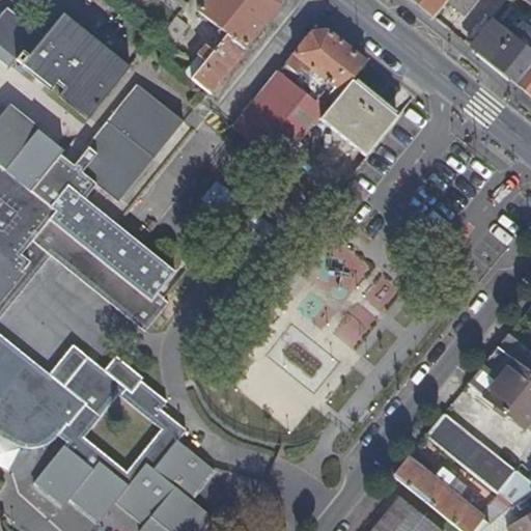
[(197,71),(173,52),(169,58),(211,91),(279,4),(279,0),(205,0),(198,10),(226,33),(214,50),(205,44),(198,54),(205,59),(197,71)]
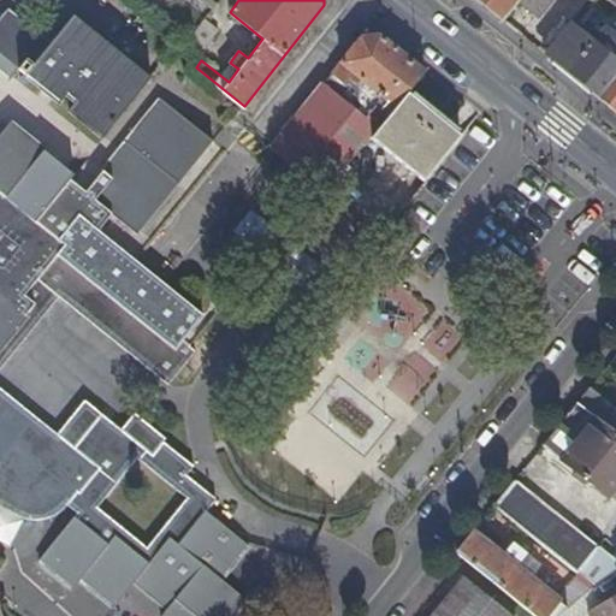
[(479,0),(505,21),(521,0),(479,0)]
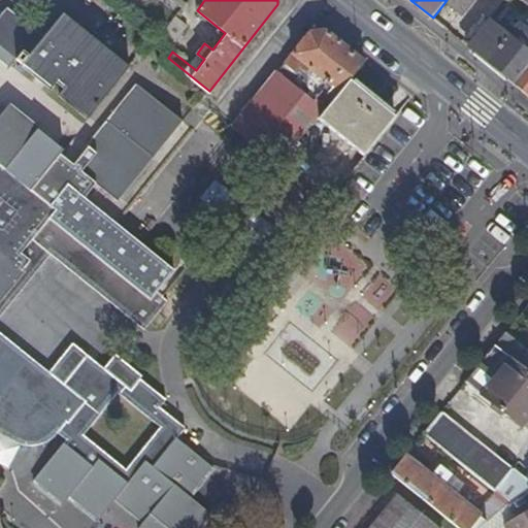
[(451,0),(467,12),(476,0),(451,0)]
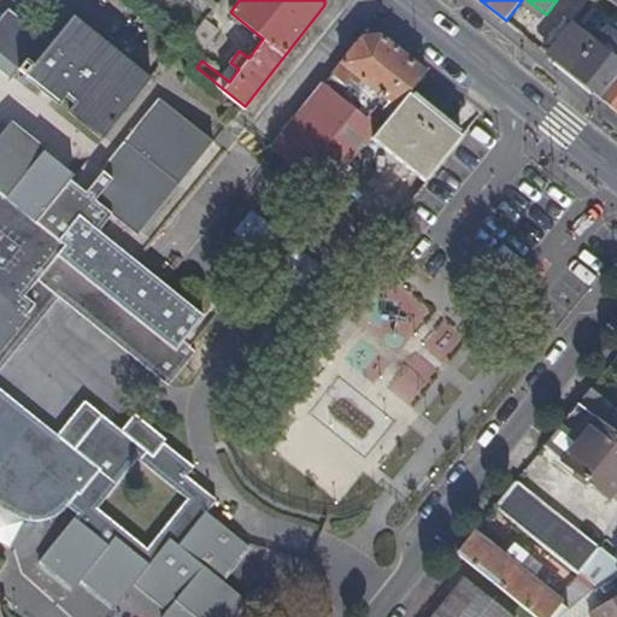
[(51,46),(7,11),(0,19),(0,69),(13,80),(22,70),(63,104),(70,95),(77,101),(71,110),(105,139),(153,78),(128,59),(131,53),(104,31),(100,36),(75,16),(51,46)]
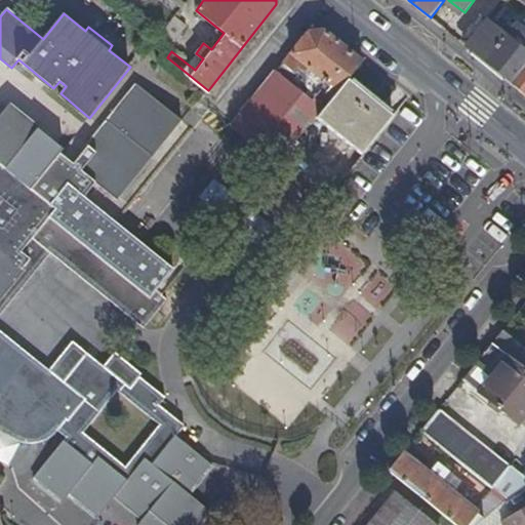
[(186,24),(174,14),(158,35),(169,44),(186,24)]
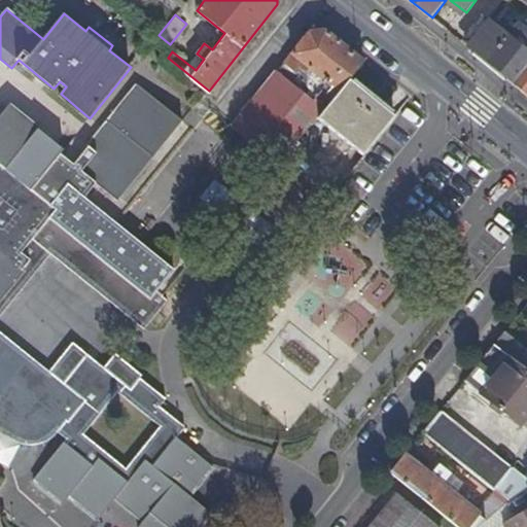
[(481,14),(461,41),(471,49),(492,23),(481,14)]
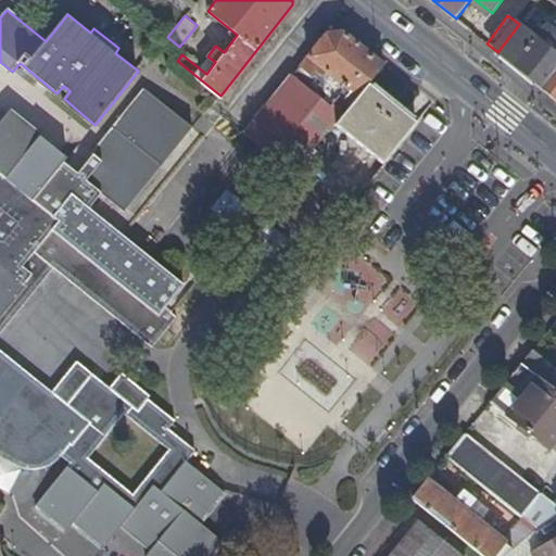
[(555,53),(519,24),(497,52),(555,99),(555,53)]
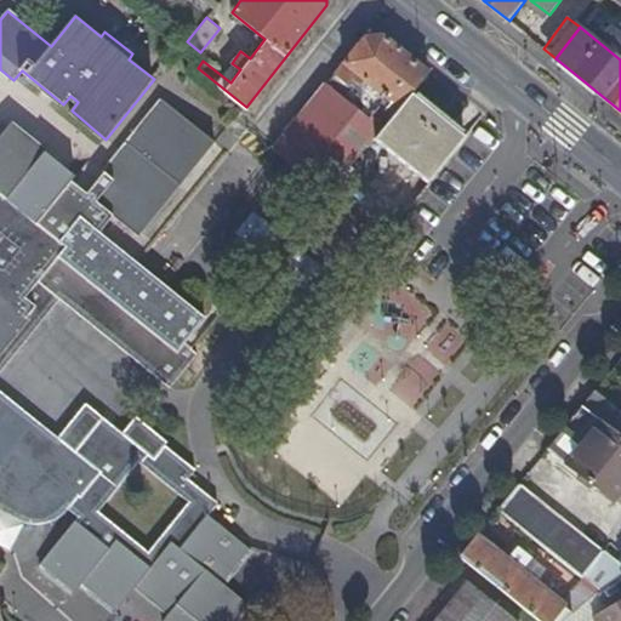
[(354,108),(326,85),(273,151),(330,197),(374,142),(411,93),(428,73),(382,35),(364,39),(335,74),(348,85),(353,80),(362,86),(365,81),(371,86),(357,103),(358,104),(354,108)]
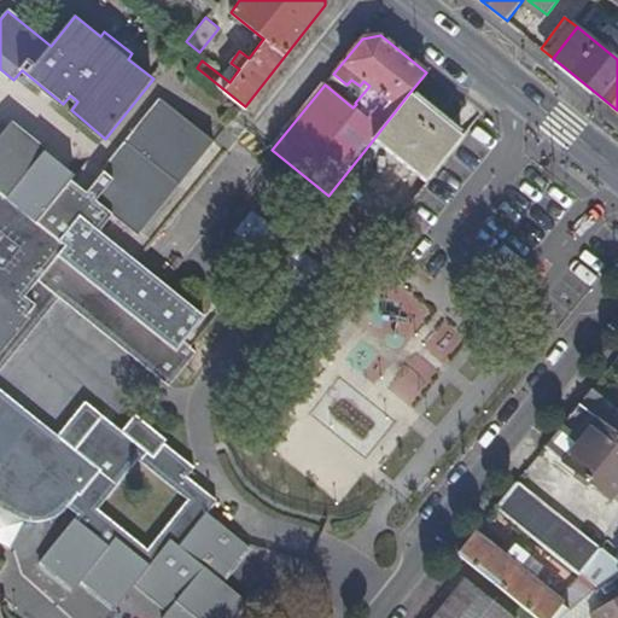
[(372,141),(425,186),(461,140),(464,138),(409,93),(372,141)]
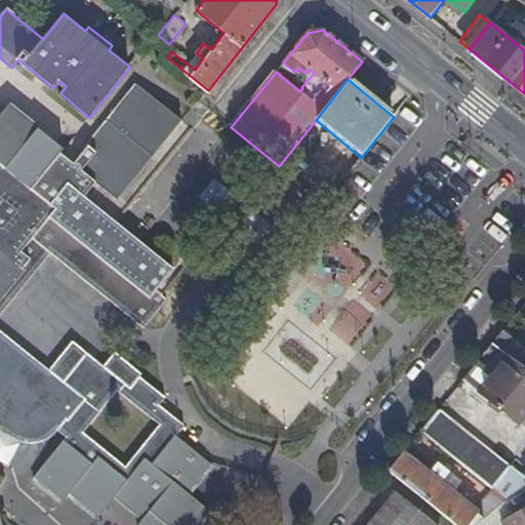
[(199,524),(211,510),(190,492),(192,491),(213,463),(177,435),(186,425),(161,404),(167,397),(142,376),(131,388),(89,353),(65,381),(42,364),(40,367),(10,339),(0,331),(0,316),(50,253),(68,267),(99,292),(145,329),(167,300),(156,291),(173,270),(139,242),(108,216),(84,198),(95,184),(117,201),(182,121),(137,84),(77,160),(10,106),(0,117),(0,435),(16,445),(22,446),(28,447),(34,446),(40,445),(45,443),(50,440),(54,437),(56,434),(59,431),(66,435),(34,477),(64,500),(70,493),(98,517),(116,495),(144,518),(138,524),(199,524)]
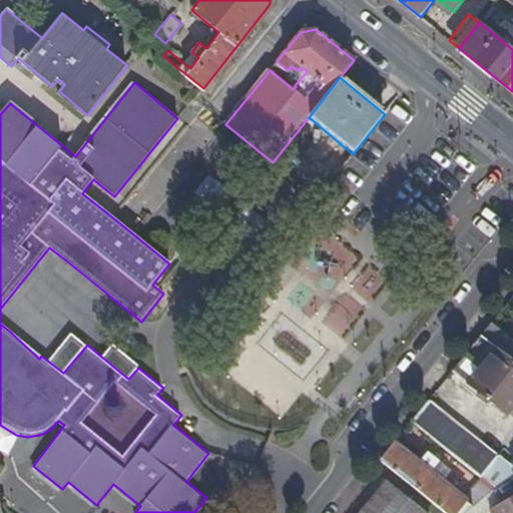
[(206,174),(191,190),(211,207),(225,192),(206,174)]
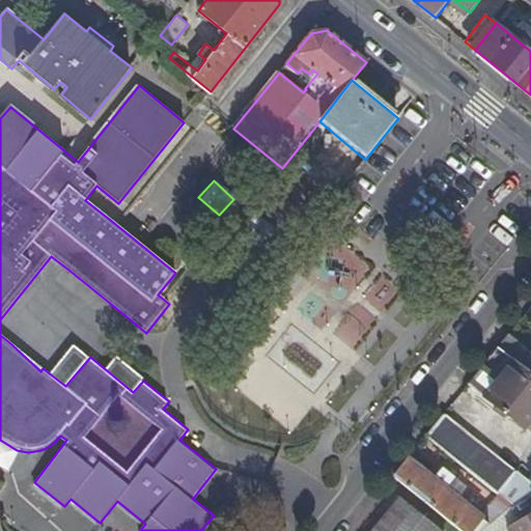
[(348,267),(338,282),(351,291),(369,266),(342,246),(334,256),(348,267)]
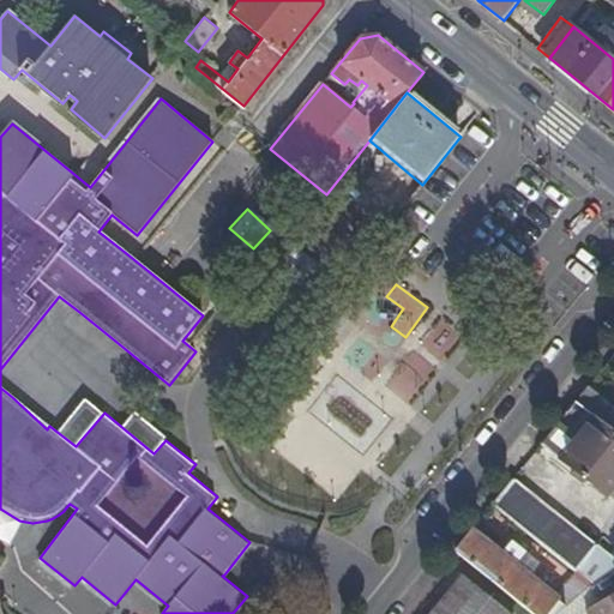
[(445,349),(458,331),(443,320),(429,338),(445,349)]
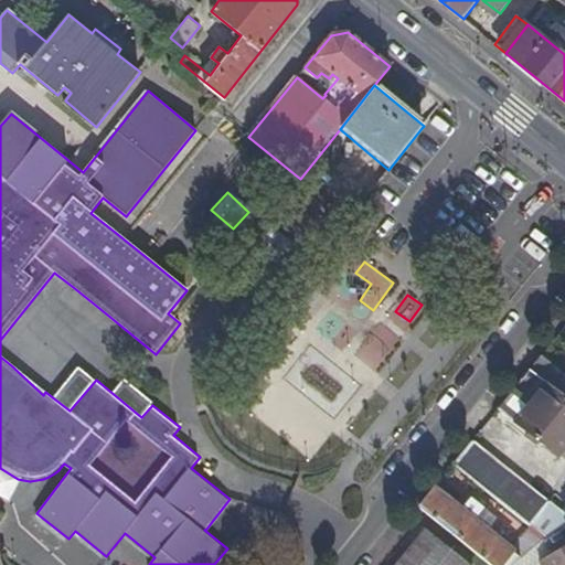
[(380,324),(359,355),(376,368),(397,338),(380,324)]
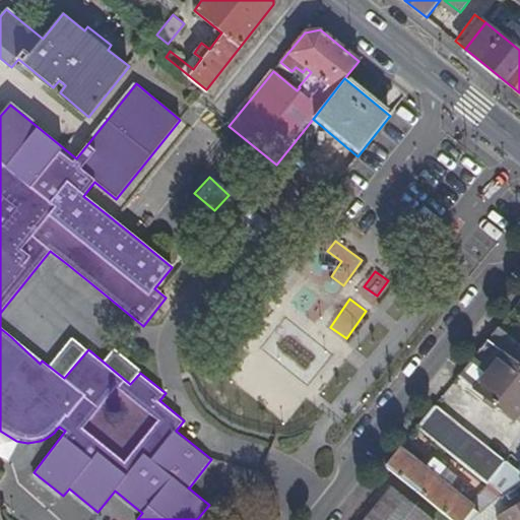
[(519,342),(499,326),(488,340),(519,366),(519,342)]
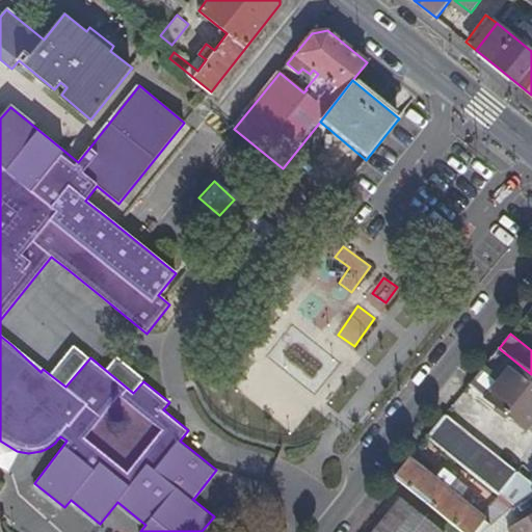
[(470,384),(531,433),(531,374),(499,348),(470,384)]
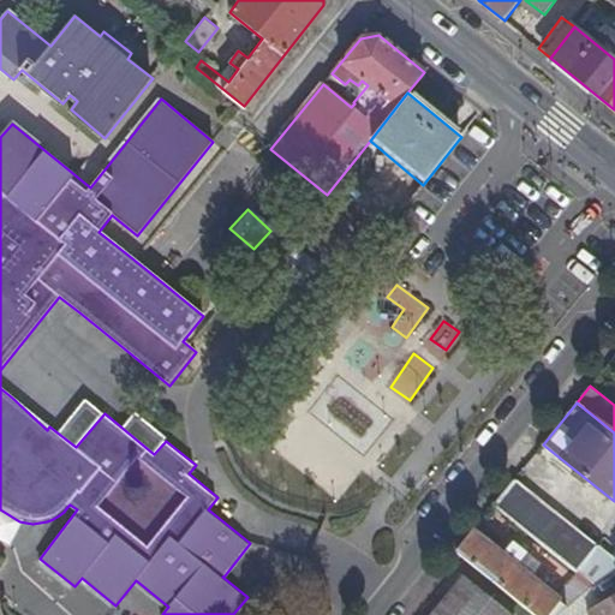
[(614,567),(614,560),(515,478),(495,503),(581,575),(592,585),(614,567)]
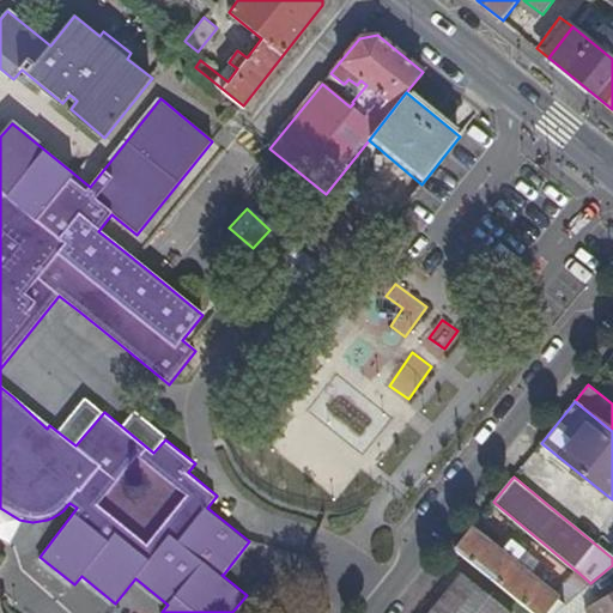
[(558,599),(472,529),(455,550),(530,612),(554,612),(590,583),(580,574),(558,599)]
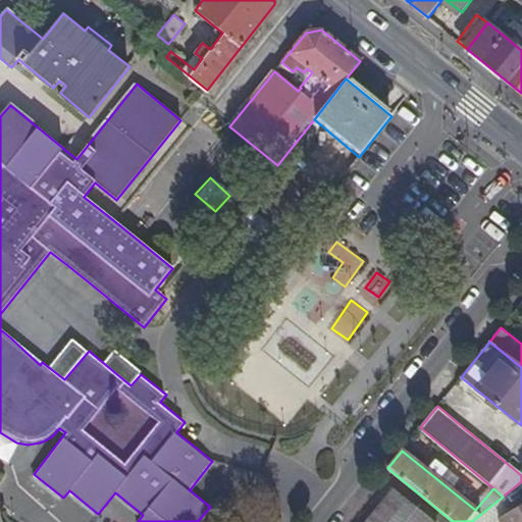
[(433,521),(396,490),(369,521),(433,521)]
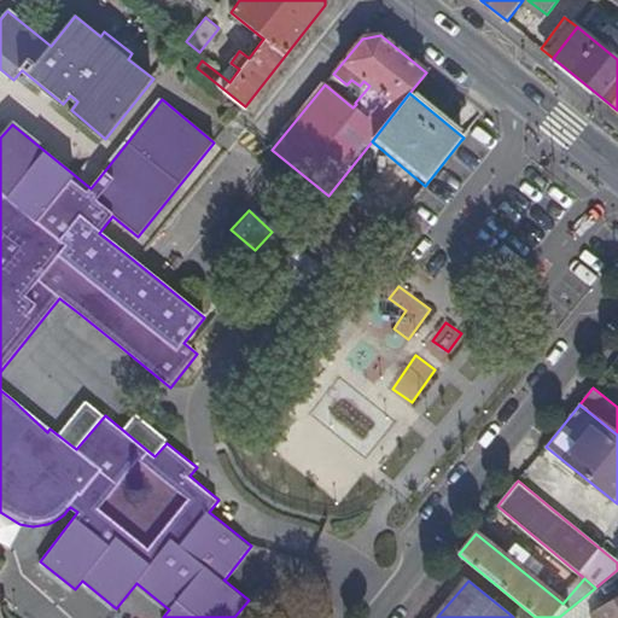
[(617,617),(617,599),(592,614),(594,617),(617,617)]
